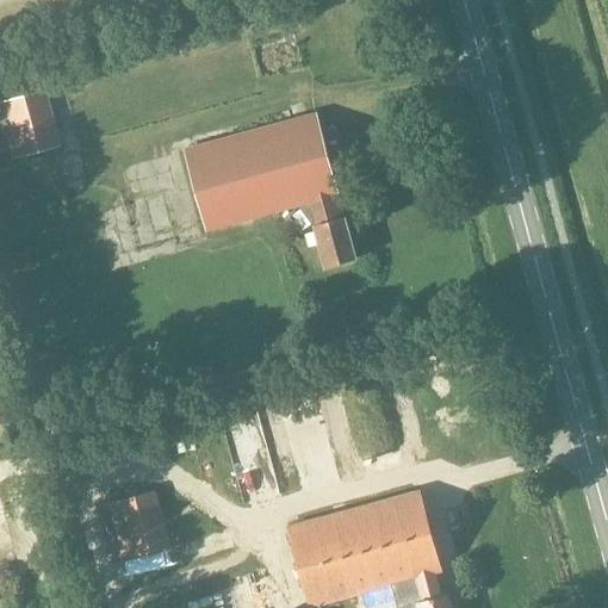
[(17,155),(62,142),(47,86),(0,99),(17,155)]
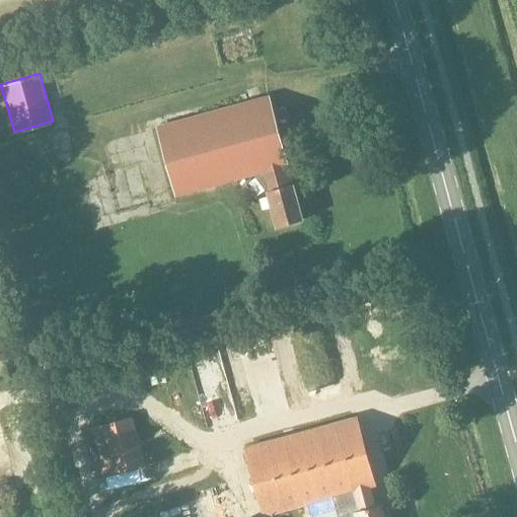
[(269,95),(157,126),(176,194),(253,172),(267,190),(277,226),(302,219),(293,182),(292,183),(287,163),(269,95)]
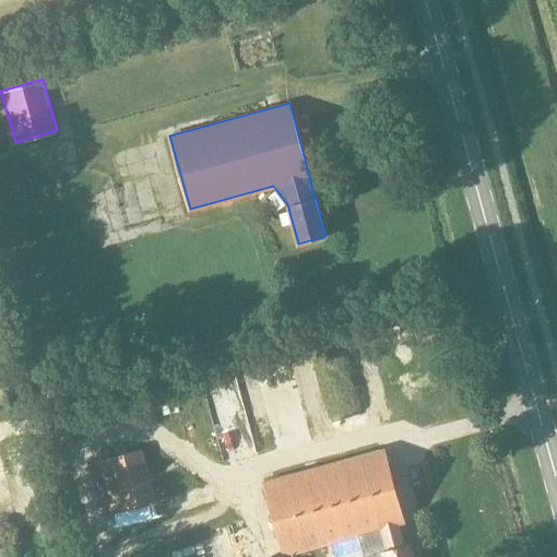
[(125,234),(147,226),(144,215),(157,211),(145,173),(129,178),(132,189),(113,196),(125,234)]
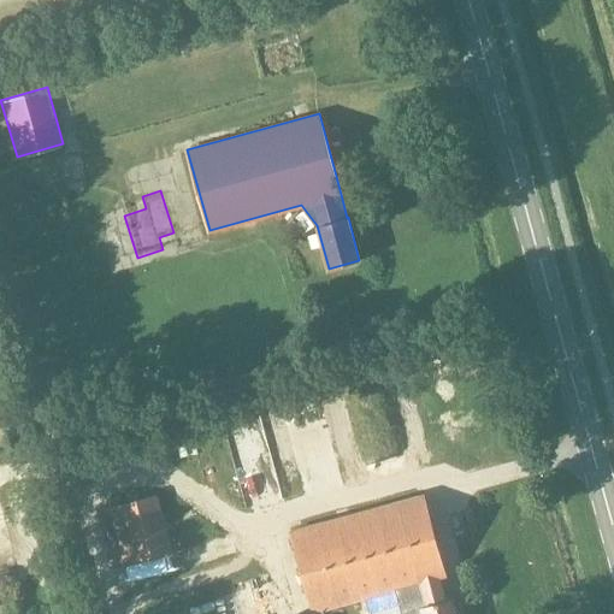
[(477,347),(489,344),(486,336),(474,340),(477,347)]
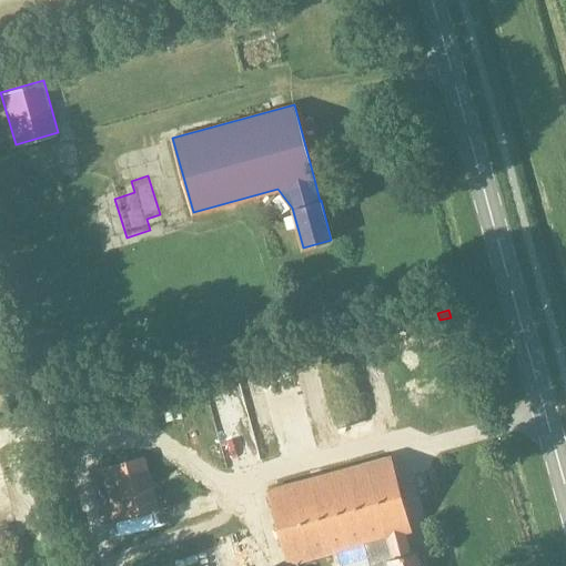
[(101,466),(115,518),(159,506),(144,454),(101,466)]
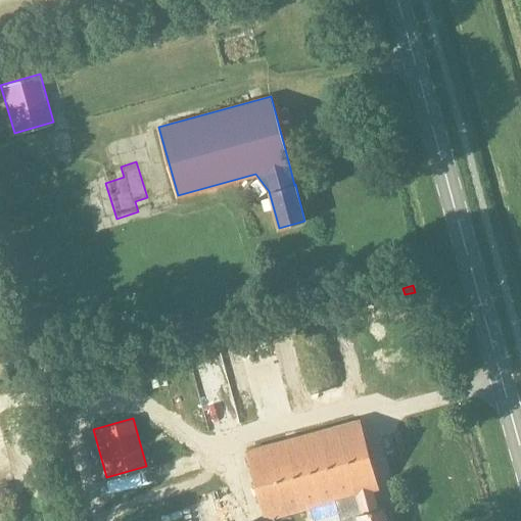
[(378,487),(359,419),(247,450),(266,518),(356,493),(361,513),(358,515),(359,520),(386,520),(383,508),(378,509),(373,489),(378,487)]
